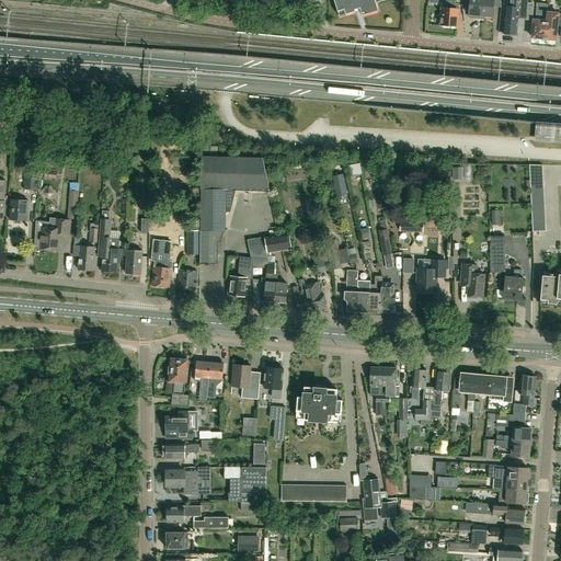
[(382,0),(333,0),(339,16),(354,11),(354,9),(358,8),(362,15),(377,10),(375,2),(382,0)]
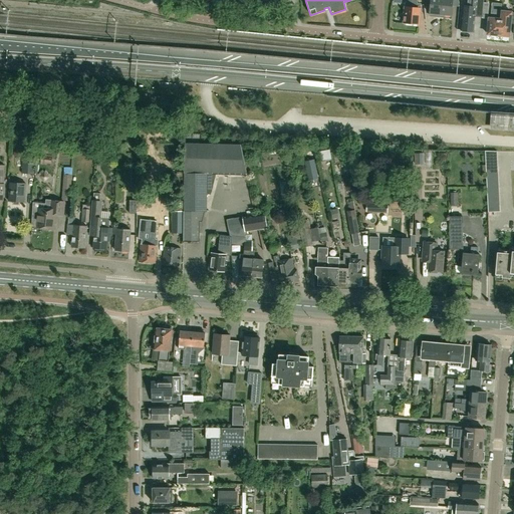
[(440,16),(441,0),(431,0),(430,13),(430,15),(440,16)]
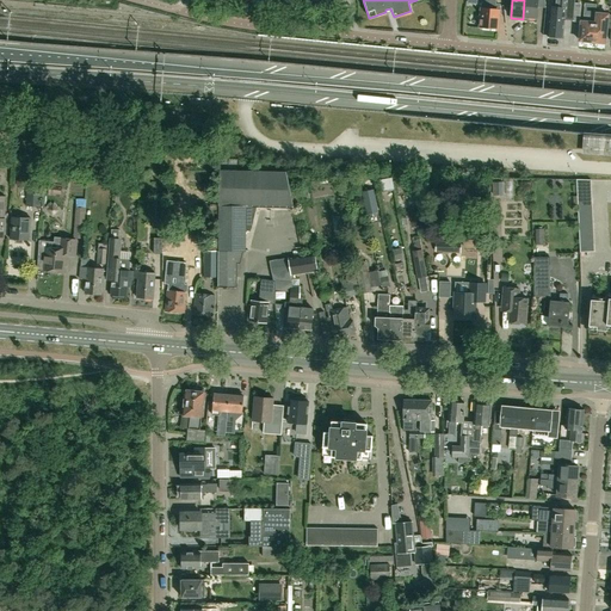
[(524,0),(523,19),(528,20),(528,18),(536,19),(537,7),(545,8),(545,1),(544,0),(524,0)]
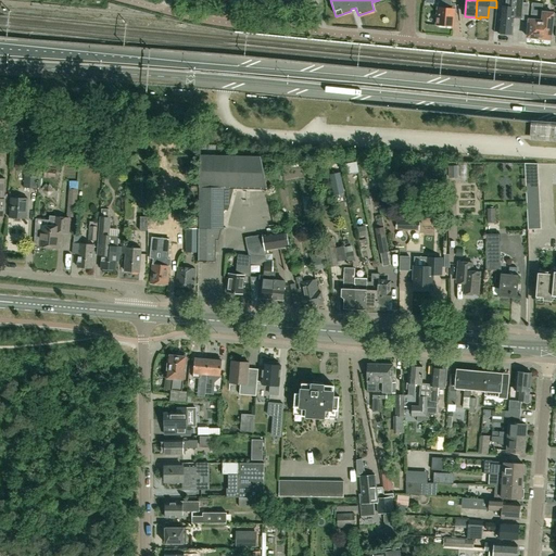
[(522,3),(521,0),(504,0),(504,8),(501,8),(500,14),(498,33),(501,33),(500,35),(506,35),(506,33),(512,34),(513,19),(520,19),(521,10),(522,3)]
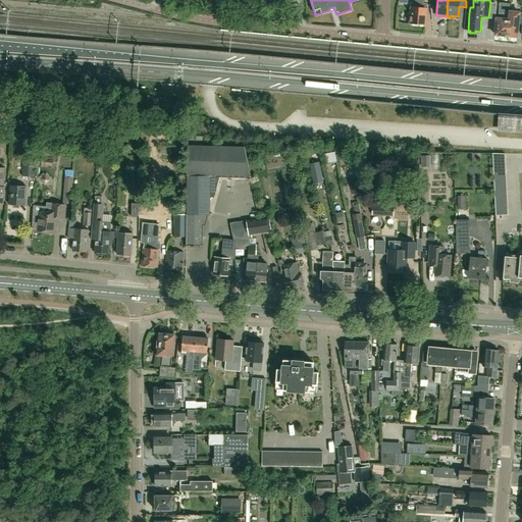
[(424,24),(426,4),(421,3),(421,2),(412,1),(410,23),(424,24)]
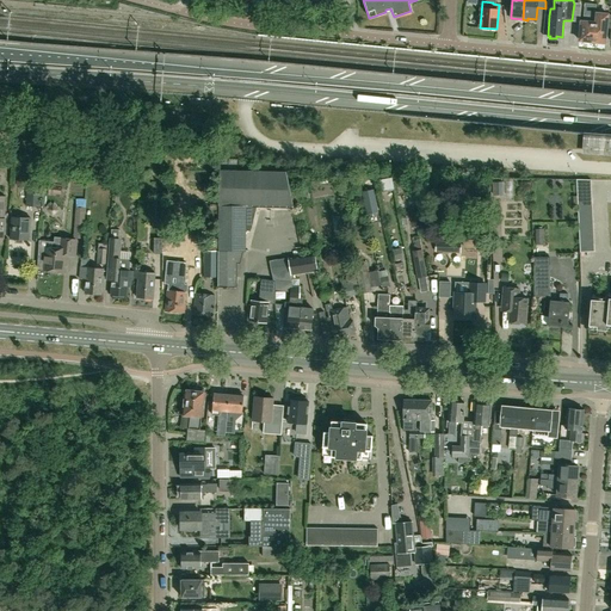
[(600,25),(602,13),(594,13),(594,14),(584,13),(584,20),(581,20),(579,41),(592,42),(594,24),(600,25)]
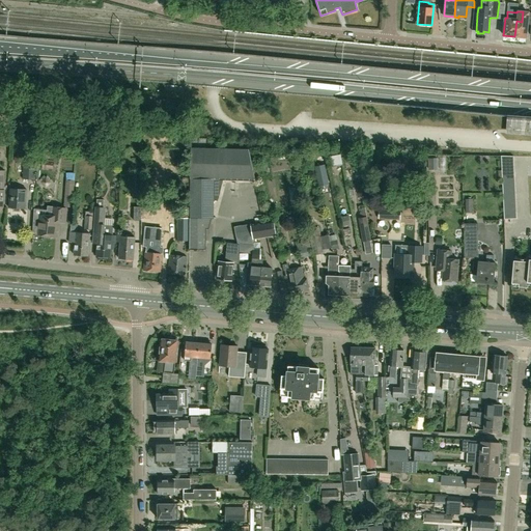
[(530,25),(530,21),(530,12),(523,11),(522,22),(516,21),(514,36),(525,37),(527,25),(530,25)]
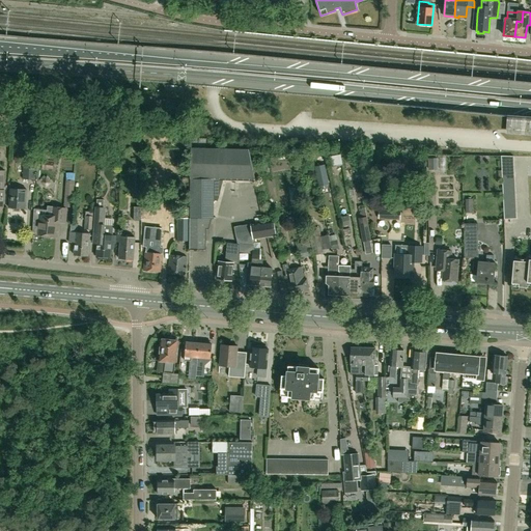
[(530,132),(530,118),(507,116),(506,131),(530,132)]
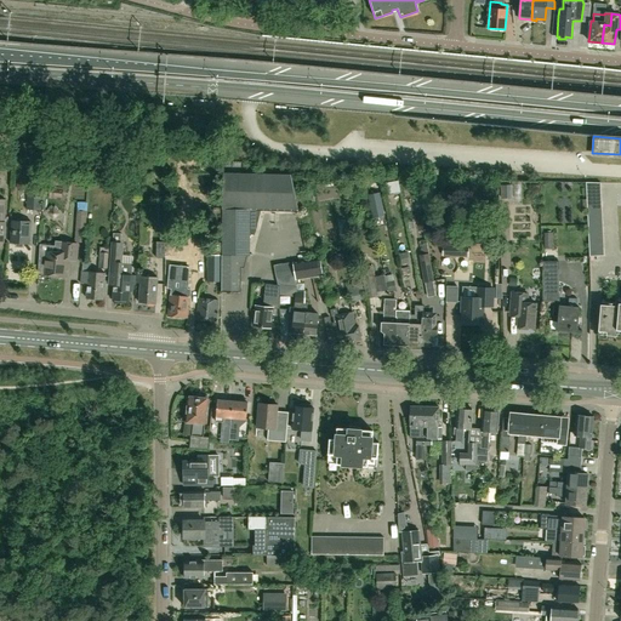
[(297,212),(290,177),(222,175),(222,210),(221,291),(240,291),(241,268),(243,268),(246,257),(249,257),(249,235),(255,235),(256,228),(258,220),(257,211),(297,212)]
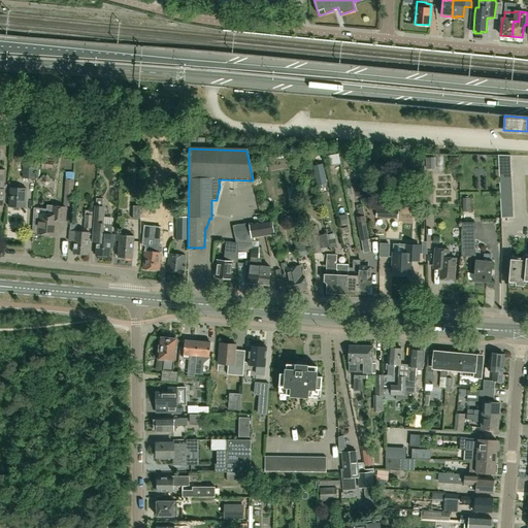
[(340,164),(338,154),(326,156),(328,166),(340,164)]
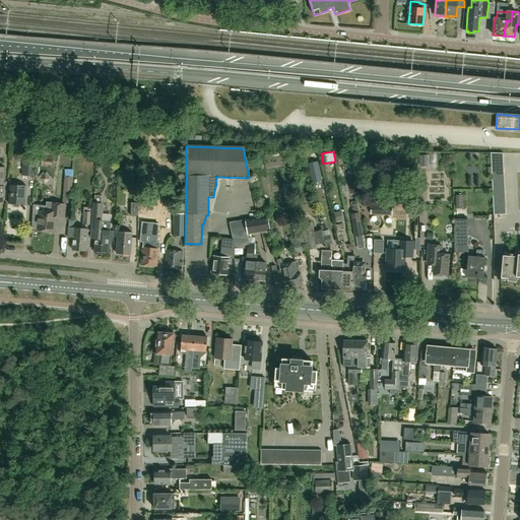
[(35,176),(36,160),(23,159),(21,176),(35,176)]
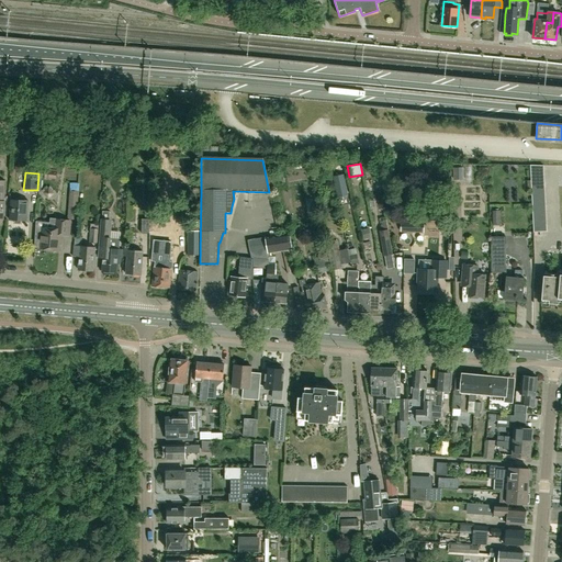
[(333,177),(335,187),(346,184),(344,175),(333,177)]
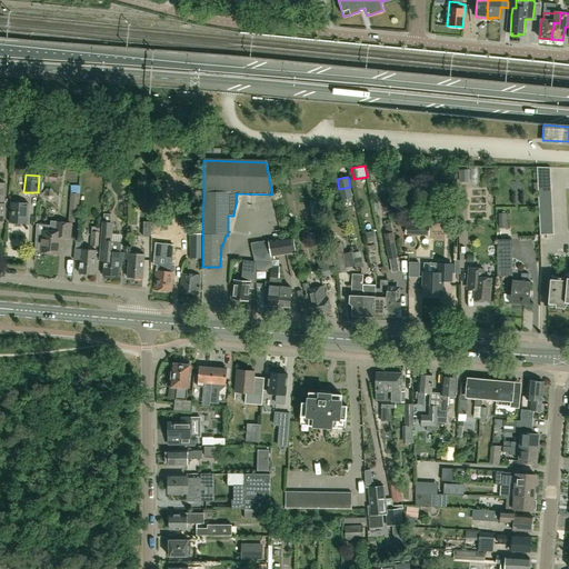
[(355,191),(355,207),(368,207),(368,191),(355,191)]
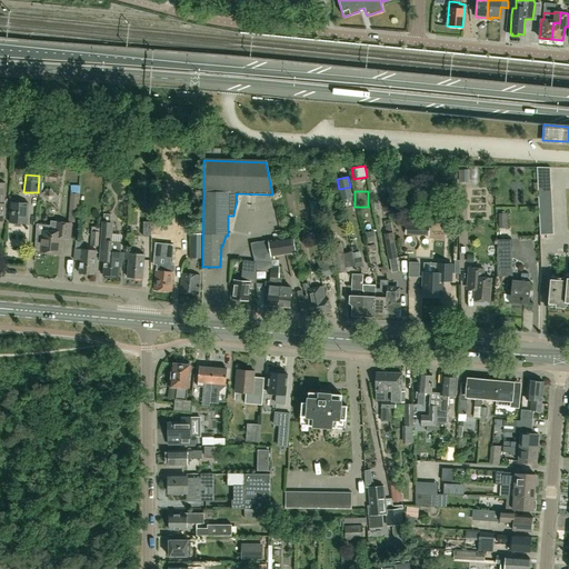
[(70,192),(68,221),(77,222),(79,193),(70,192)]
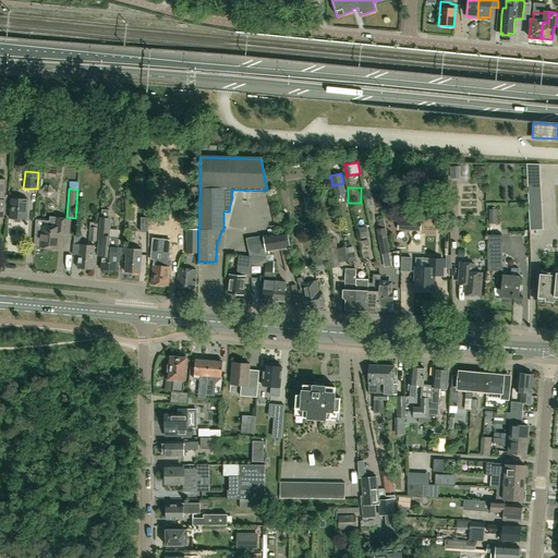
[(27,219),(28,199),(10,198),(9,218),(27,219)]
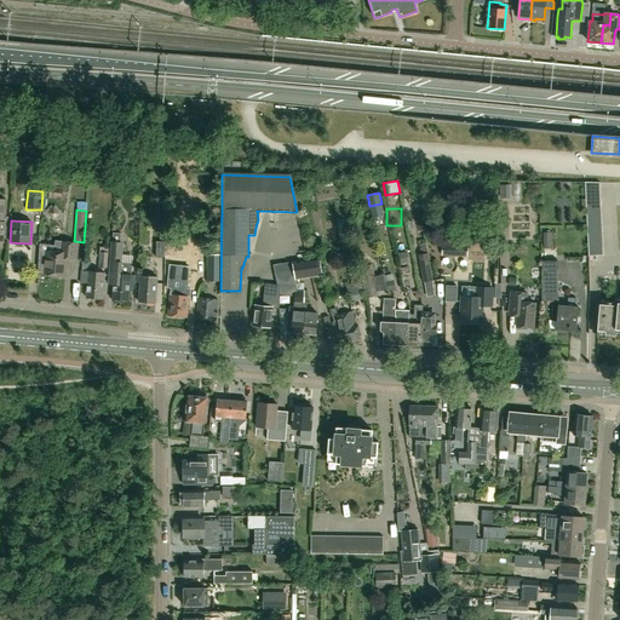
[(110,258),(109,285),(114,285),(113,299),(120,300),(120,303),(127,303),(127,300),(130,300),(130,291),(132,291),(132,283),(136,285),(137,275),(131,275),(132,265),(119,264),(119,254),(120,244),(121,234),(113,233),(113,236),(113,244),(112,258),(110,258)]
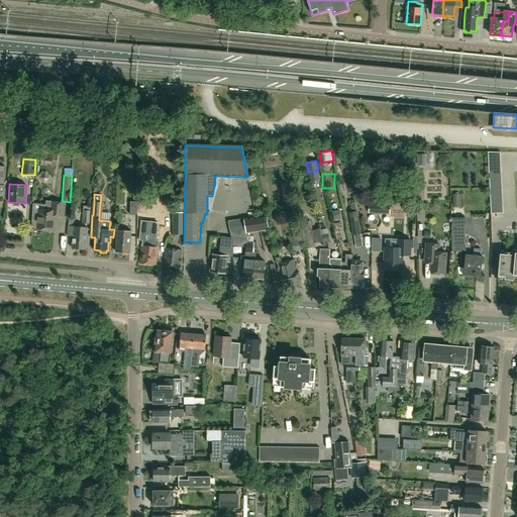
[(31,224),(31,226),(36,227),(36,229),(54,231),(55,216),(63,217),(65,203),(50,201),(49,210),(33,208),(31,224)]
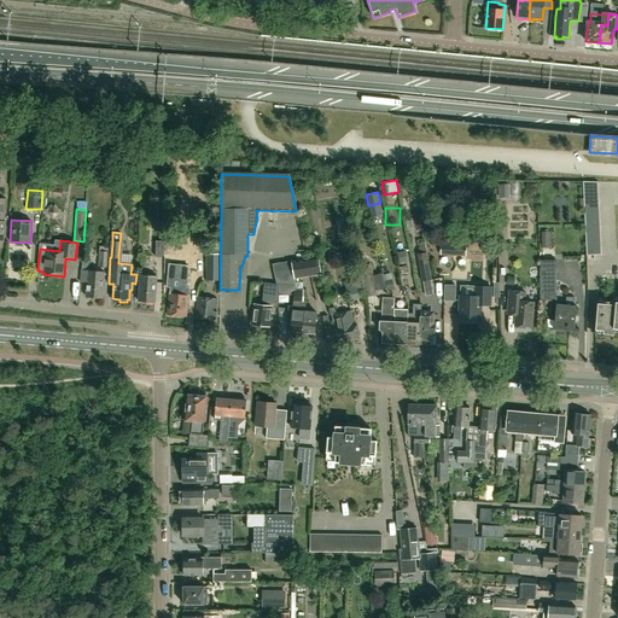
[(441,255),(454,255),(454,244),(441,244),(441,255)]
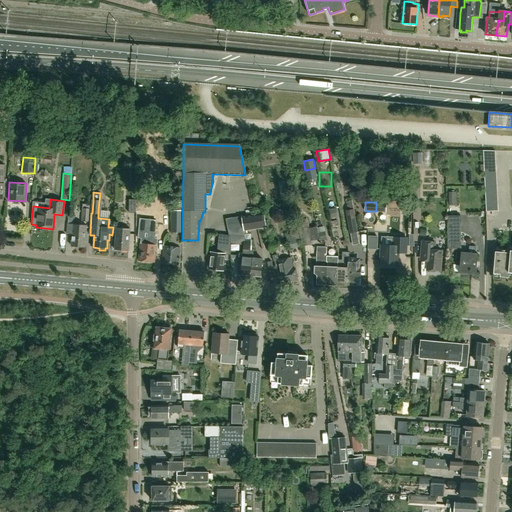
[(91,209),(91,205),(82,204),(81,219),(88,220),(89,209),(91,209)]
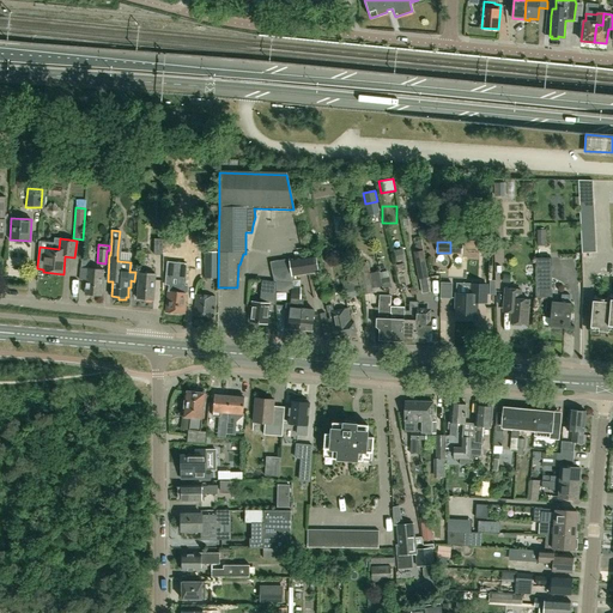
[(303,256),(302,248),(296,252),(290,252),(290,253),(286,253),(287,259),(291,280),(291,279),(295,279),(295,277),(308,274),(304,256),(303,256)]
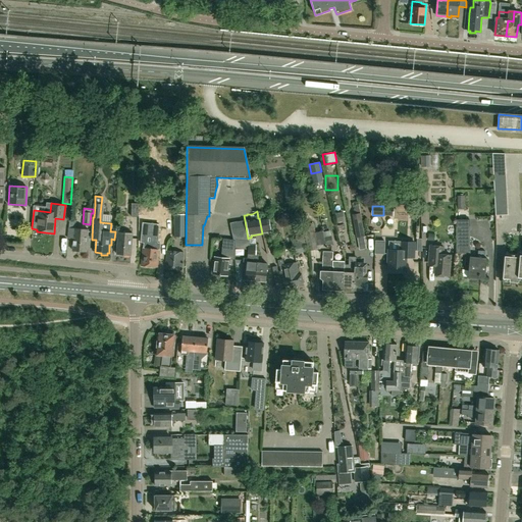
[(300,214),(304,236),(304,235),(307,249),(307,251),(318,249),(317,246),(325,244),(324,239),(316,240),(312,222),(306,223),(304,213),(300,214)]
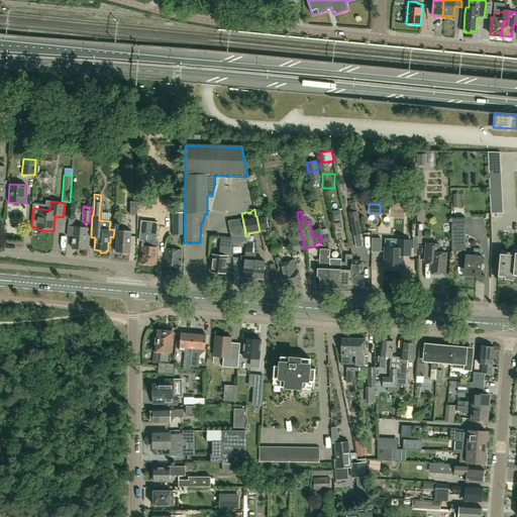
[(173,235),(183,235),(183,212),(173,212),(173,235)]
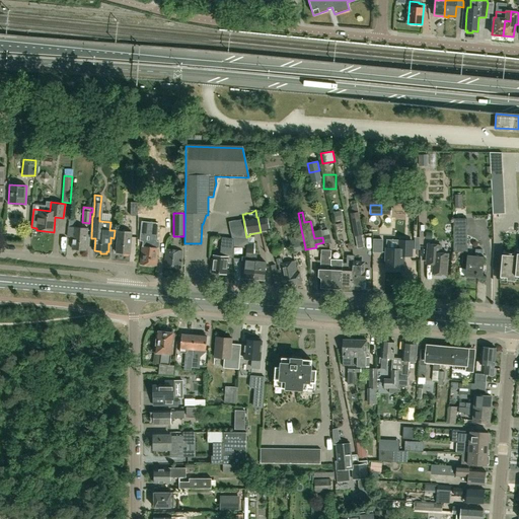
[(294,235),(302,234),(298,213),(293,214),(294,221),(291,221),(294,235)]
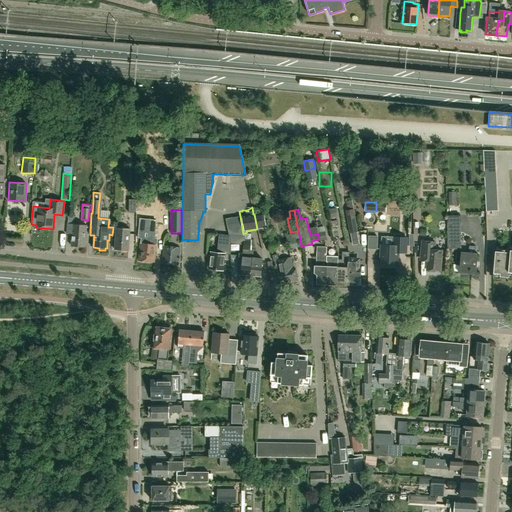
[(254,214),(257,229),(266,227),(264,212),(254,214)]
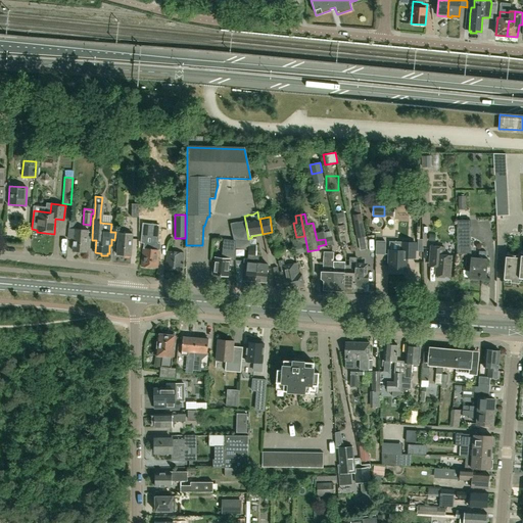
[(471,254),(470,220),(457,220),(458,253),(471,254)]
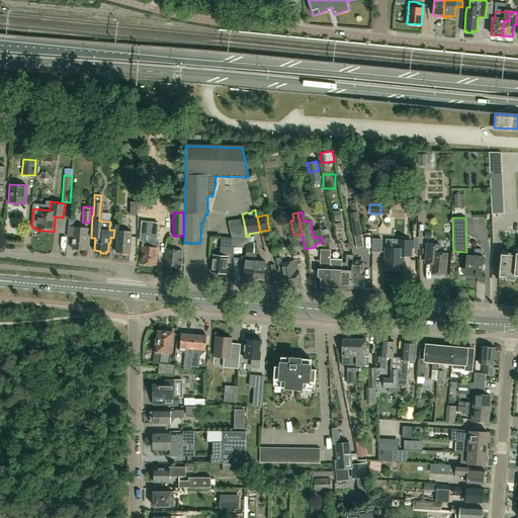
[(86,250),(88,229),(75,228),(76,219),(69,219),(68,237),(73,237),(72,248),(86,250)]
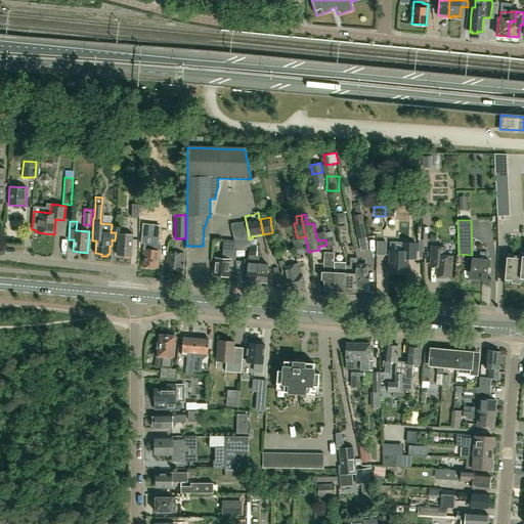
[(250,242),(249,238),(249,239),(246,221),(231,223),(233,241),(238,241),(250,242)]
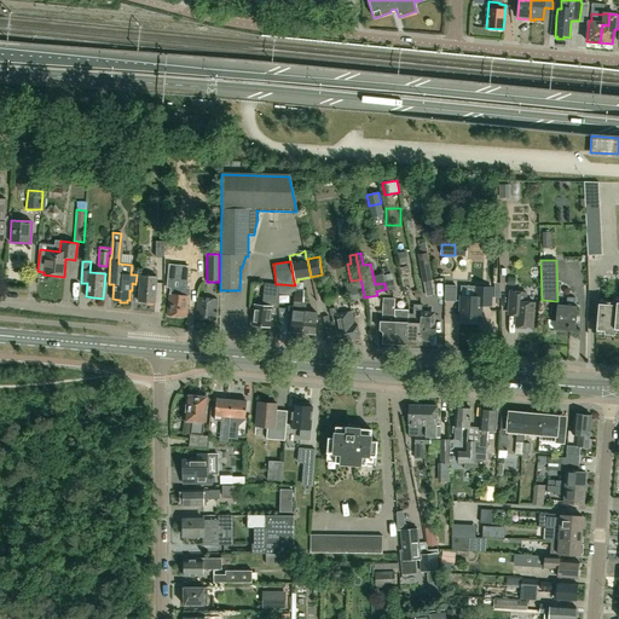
[(429,266),(421,267),(423,282),(432,281),(429,266)]
